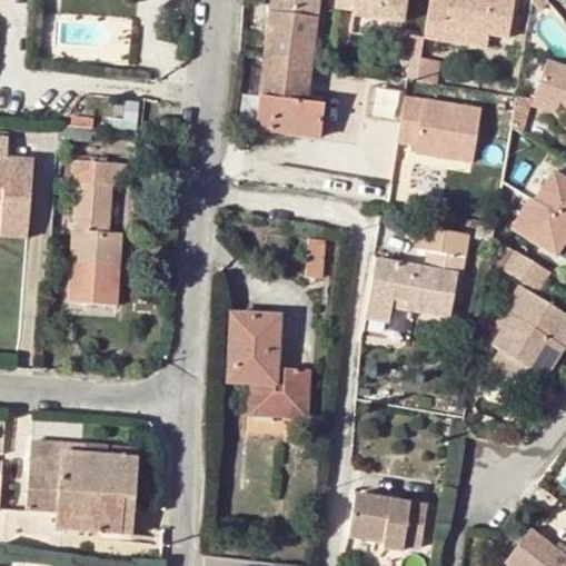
[(274,0),(267,53),(313,60),(321,0),(274,0)]
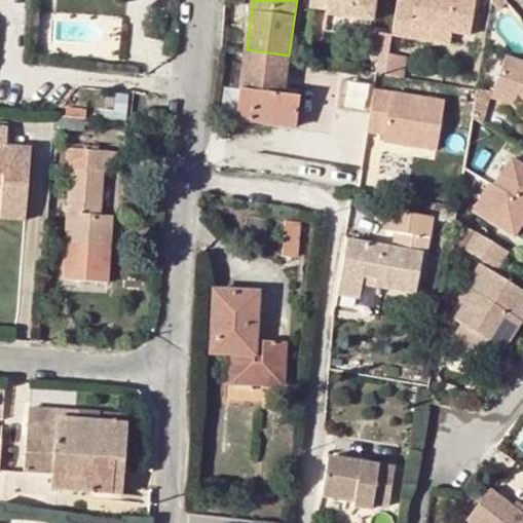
[(308,0),(307,7),(325,10),(325,13),(368,20),(371,0),(308,0)]
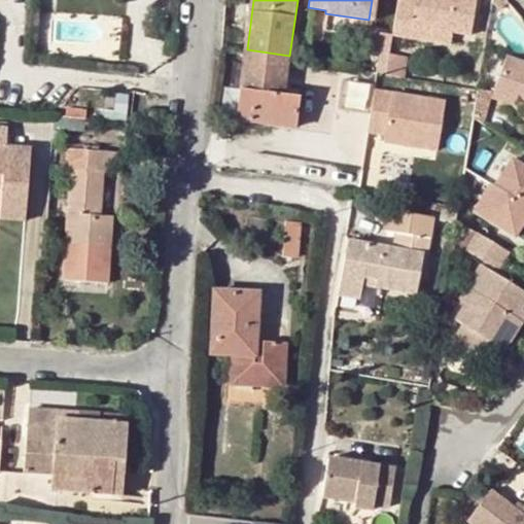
[(396,0),(391,33),(411,36),(413,24),(454,32),(470,34),(476,0),(396,0)]
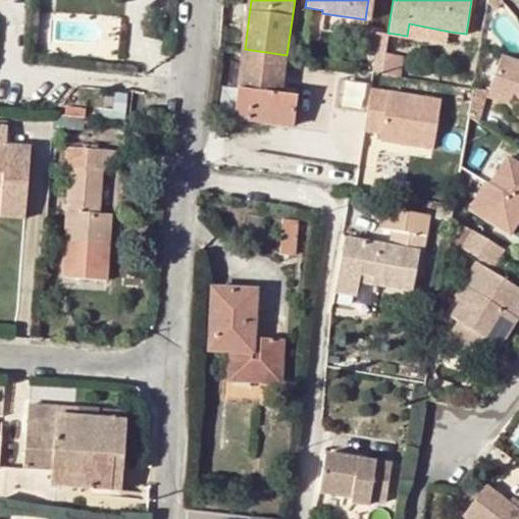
[(450,32),(409,23),(407,36),(448,44),(450,32)]
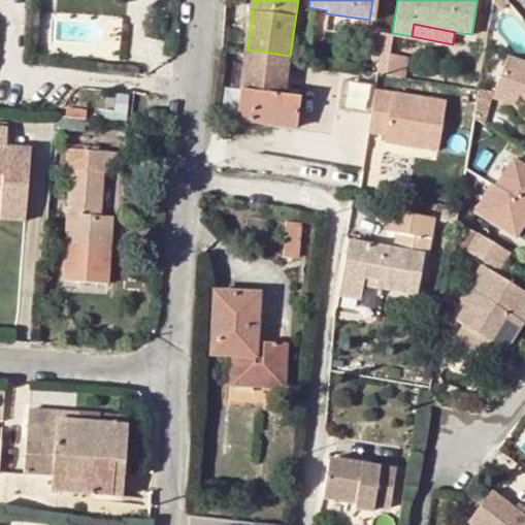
[(288,72),(289,63),(290,56),(248,50),(238,118),(297,125),(300,94),(286,93),(288,72)]
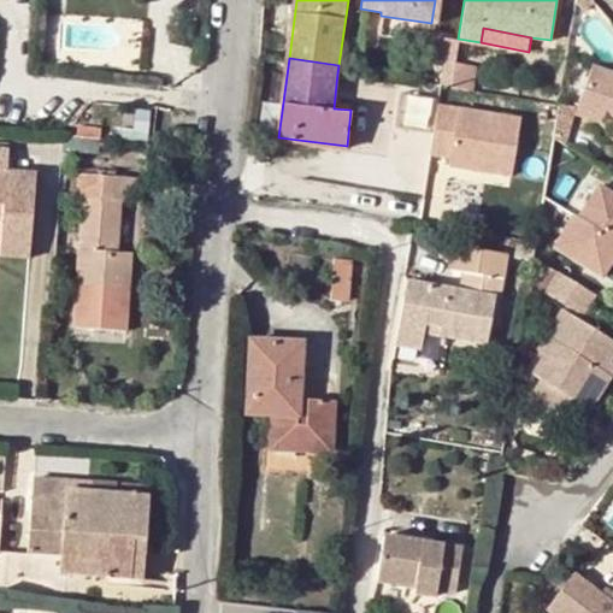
[(451,86),(454,60),(443,59),(438,83),(440,83),(451,86)]
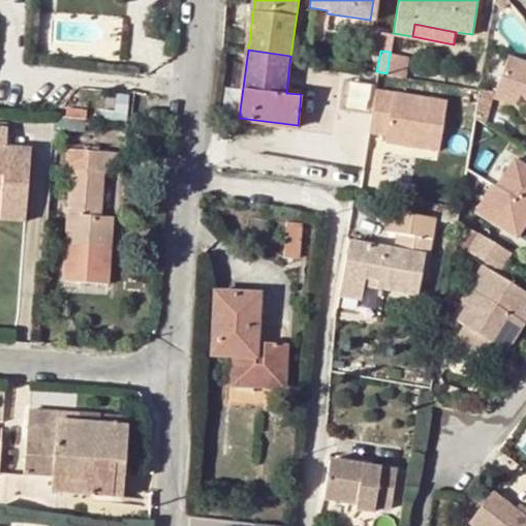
[(400,53),(390,51),(390,52),(387,73),(396,74),(400,53)]
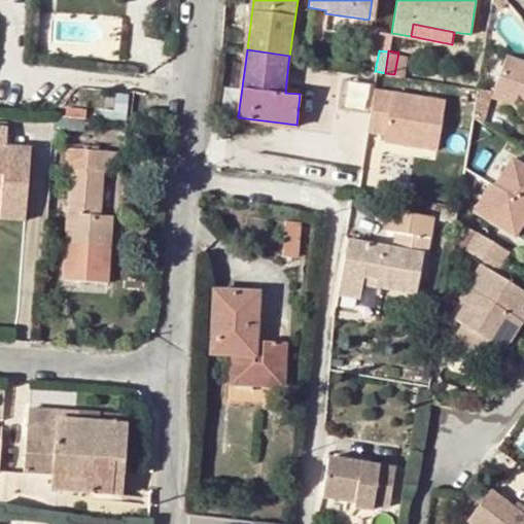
[(523,58),(509,54),(496,90),(519,97),(520,94),(523,97),(523,58)]
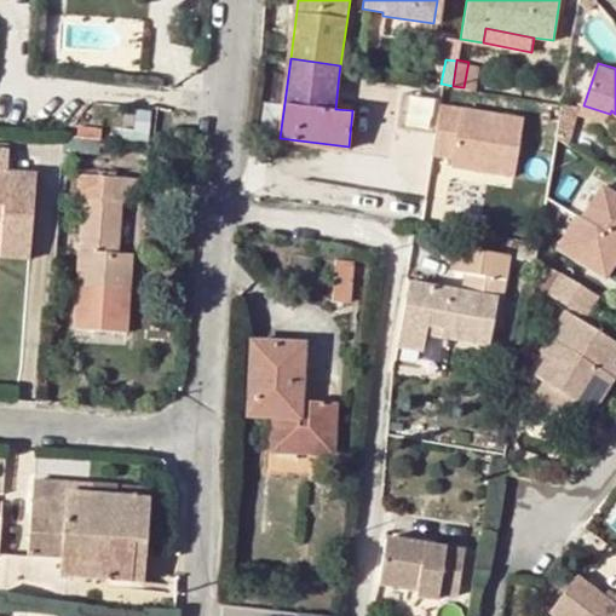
[(352,75),(339,74),(338,85),(351,87),(352,75)]
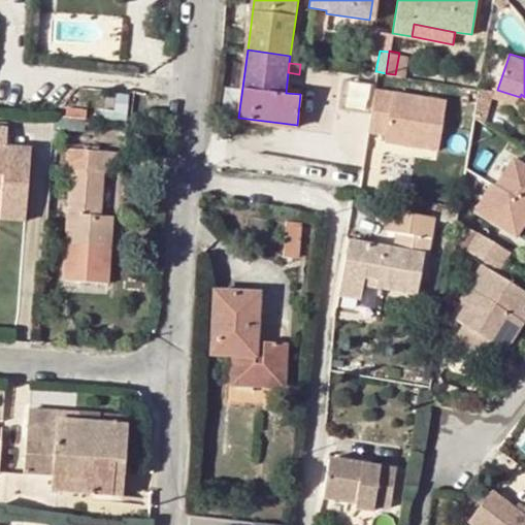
[(372,132),(446,148),(457,97),(383,81),(372,132)]
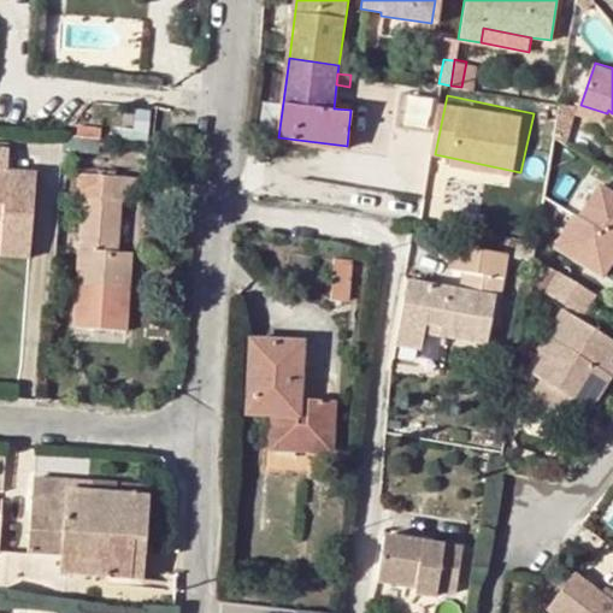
[(603,119),(607,113),(581,105),(578,111),(603,119)]
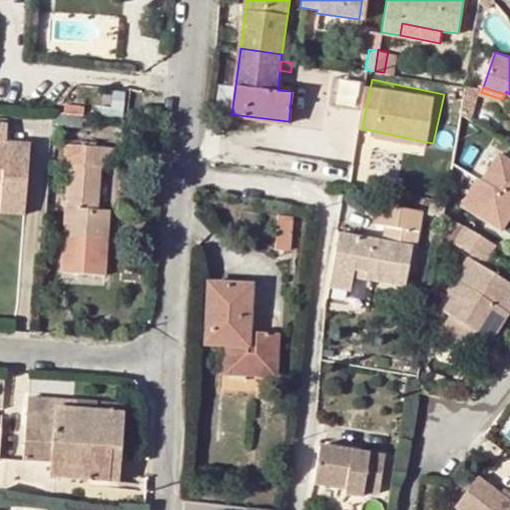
[(161,116),(162,106),(144,104),(143,114),(161,116)]
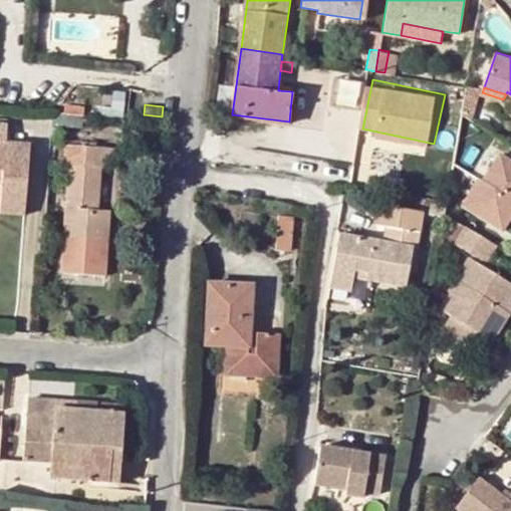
[(84,128),(85,114),(55,111),(54,124),(84,128)]
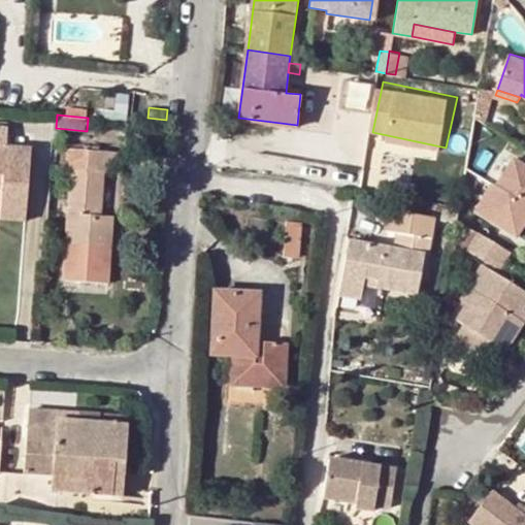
[(0,126),(0,200),(4,201),(3,210),(2,219),(28,221),(33,146),(8,144),(9,127),(0,126)]
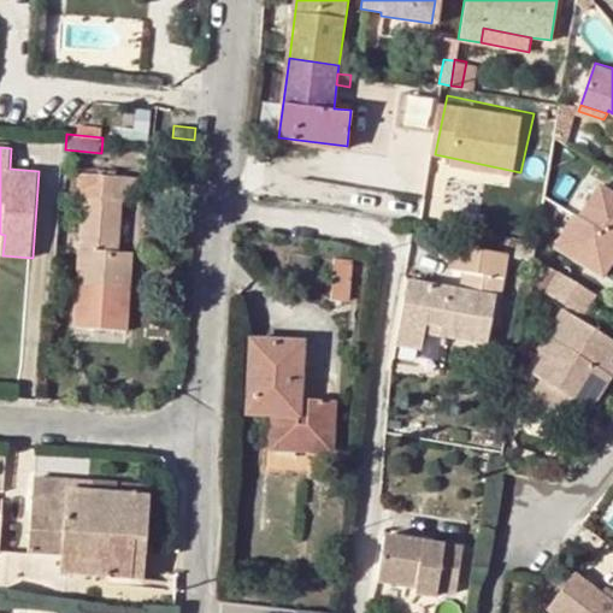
[(141,201),(143,178),(89,174),(88,198),(84,198),(78,286),(133,289),(136,253),(122,252),(125,200),(141,201)]
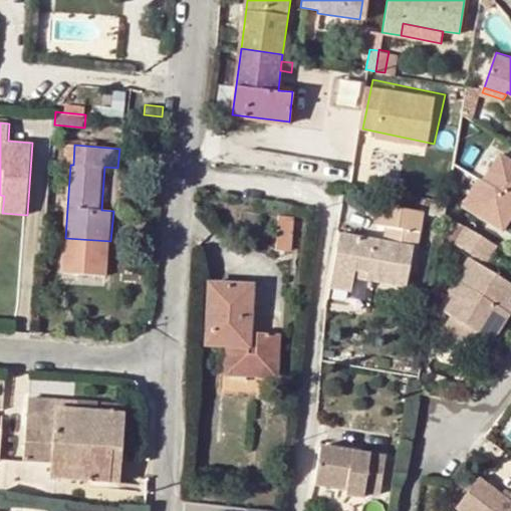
[(510,148),(506,146),(472,204),(510,226),(510,148)]
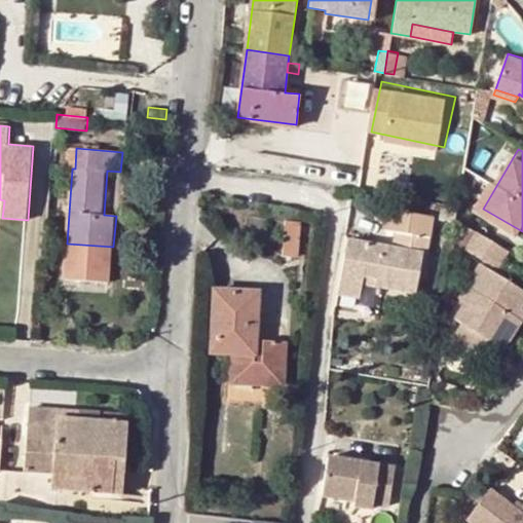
[(435,215),(387,207),(384,225),(397,227),(432,234),(435,215)]
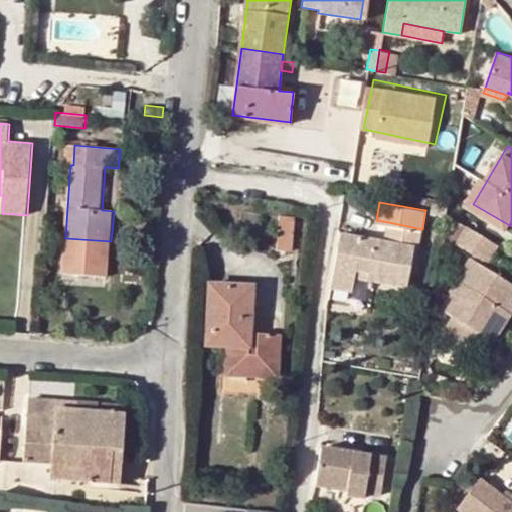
[(282,217),(278,250),(292,252),(295,219),(282,217)]
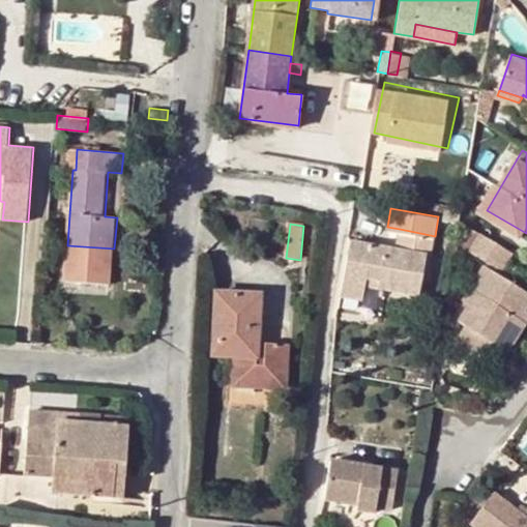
[(473,252),(484,234),(470,226),(460,244),(473,253),(473,252)]
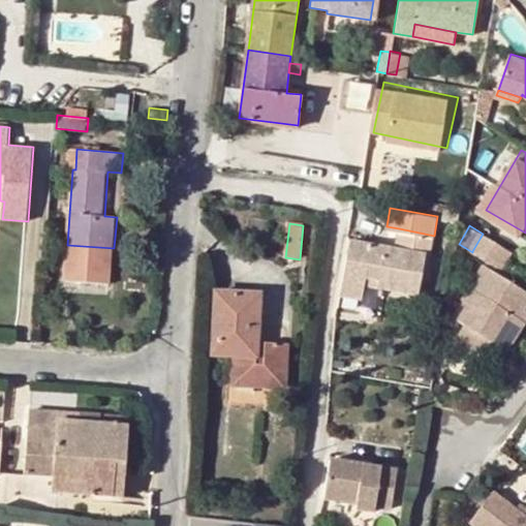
[(351,238),(340,294),(362,298),(367,277),(379,279),(378,286),(419,292),(427,252),(431,253),(434,236),(399,228),(395,246),(351,238)]
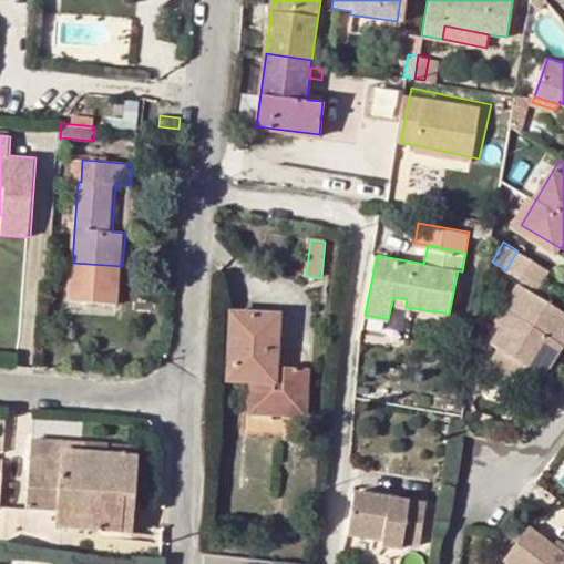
[(506,270),(540,291),(551,272),(518,250),(506,269),(506,270)]
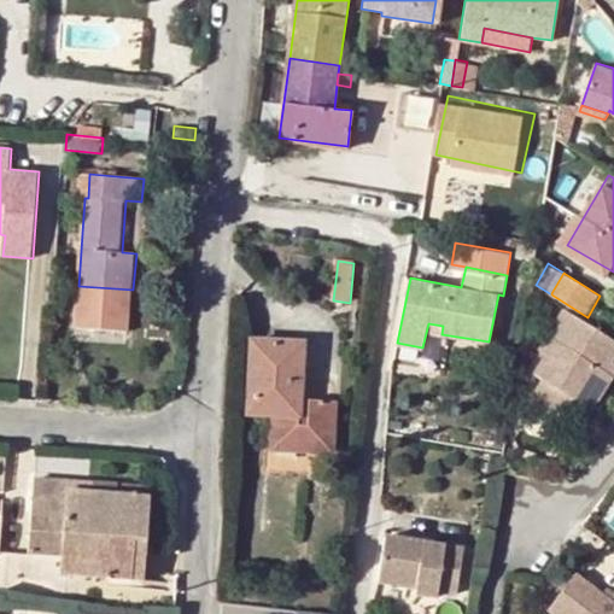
[(613,341),(568,314),(541,357),(544,360),(534,376),(547,384),(572,399),(592,411),(613,378),(607,374),(613,363),(613,341)]
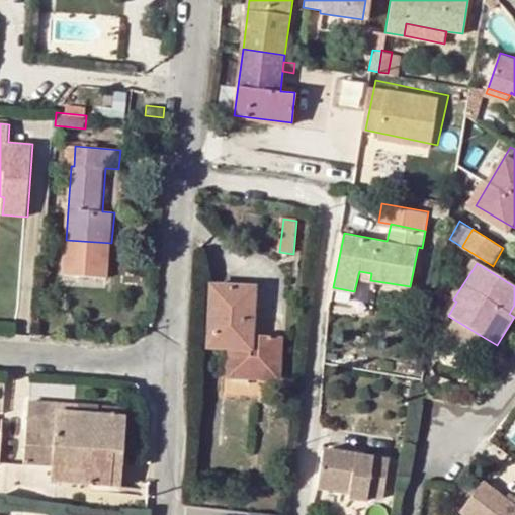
[(253,338),(255,282),(211,280),(209,345),(229,346),(228,374),(280,377),(282,336),(262,333),(262,339),(253,338)]
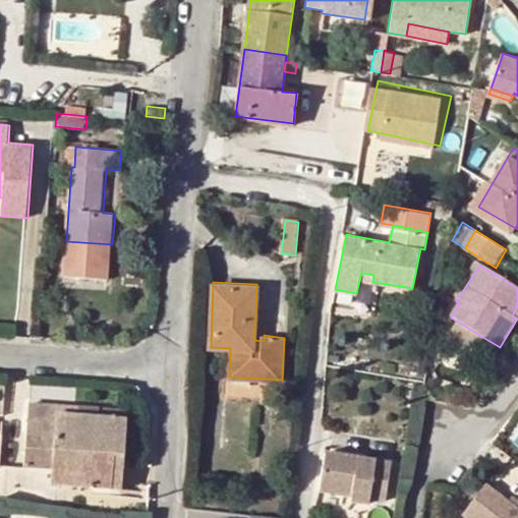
[(354,304),(356,293),(335,289),(333,300),(354,304)]
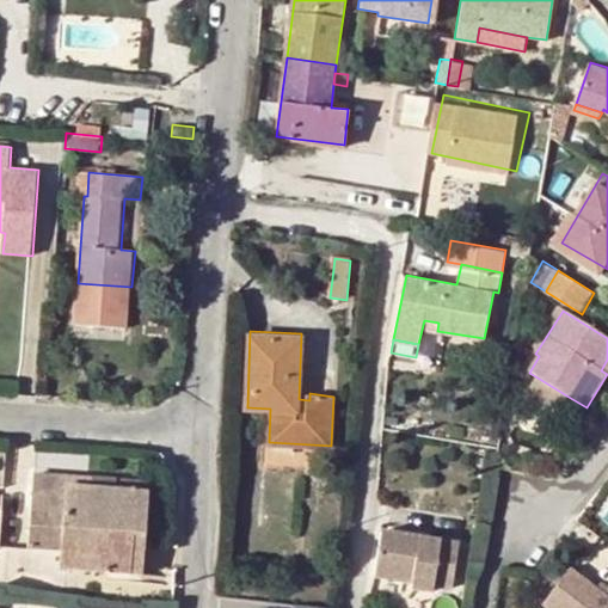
[(559,407),(566,395),(541,380),(534,392),(559,407)]
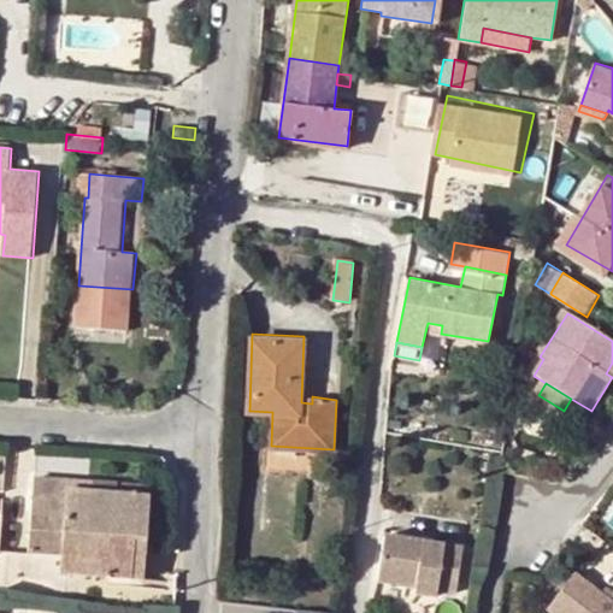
[(64,387),(53,385),(52,394),(63,395),(64,387)]
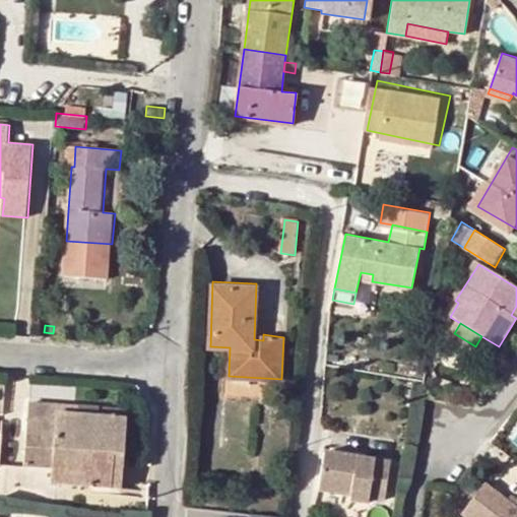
[(120,487),(126,416),(57,412),(58,404),(30,403),(26,463),(53,465),(52,481),(120,487)]
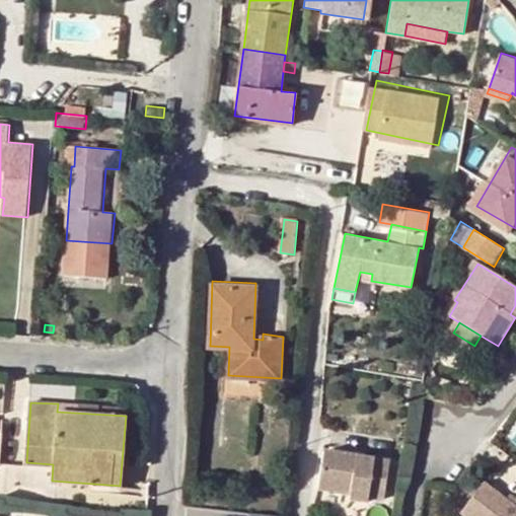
[(383,496),(389,458),(325,448),(319,486),(351,490),(350,495),(368,498),(369,493),(383,496)]
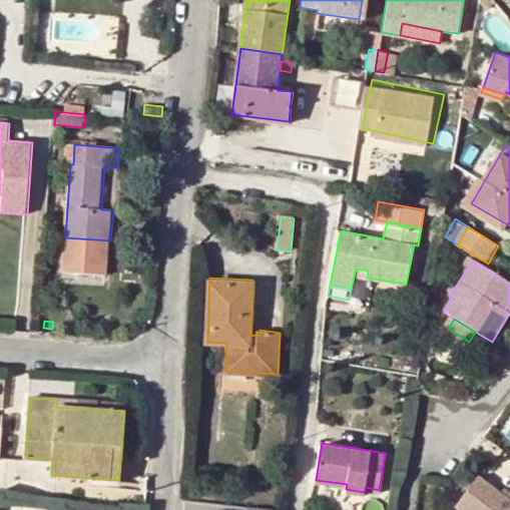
[(509,492),(483,471),(459,501),(469,509),(509,509),(509,492)]
